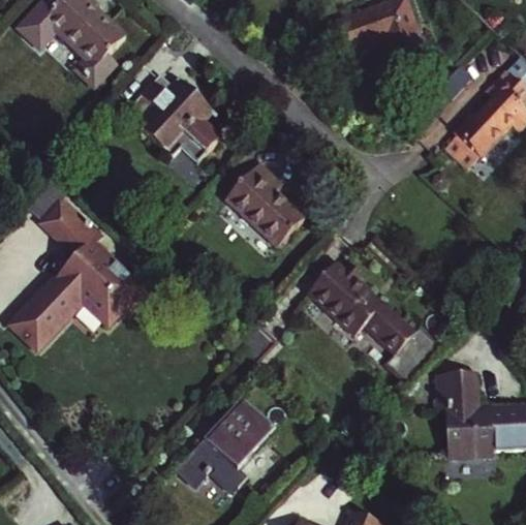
[(99,5),(93,0),(66,0),(61,6),(55,0),(51,0),(25,29),(43,47),(58,31),(89,60),(81,69),(97,85),(118,61),(111,55),(127,36),(100,14),(94,10),(99,5)]
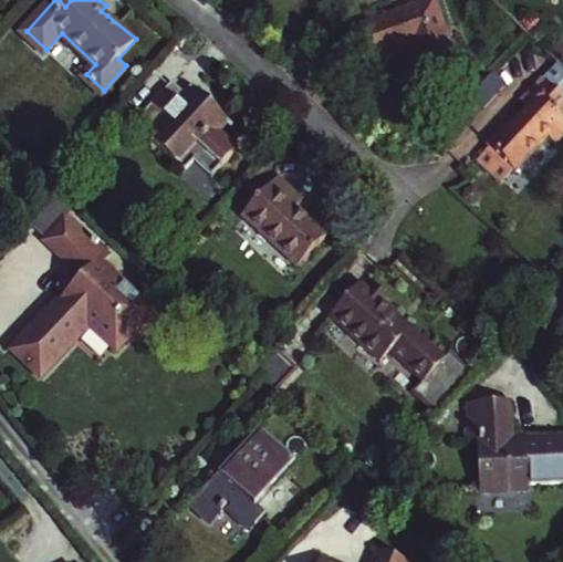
[(420,0),(361,21),(374,61),(410,48),(424,84),(462,71),(436,0),(420,0)]
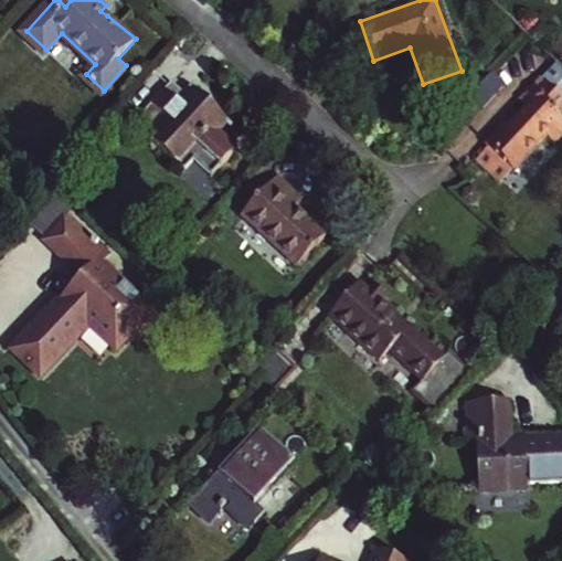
[(508,123),(487,143),(489,145),(477,156),(500,179),(512,167),(513,170),(548,135),(557,144),(561,137),(561,115),(559,113),(561,109),(561,63),(561,62),(522,98),(530,107),(511,126),(508,123)]
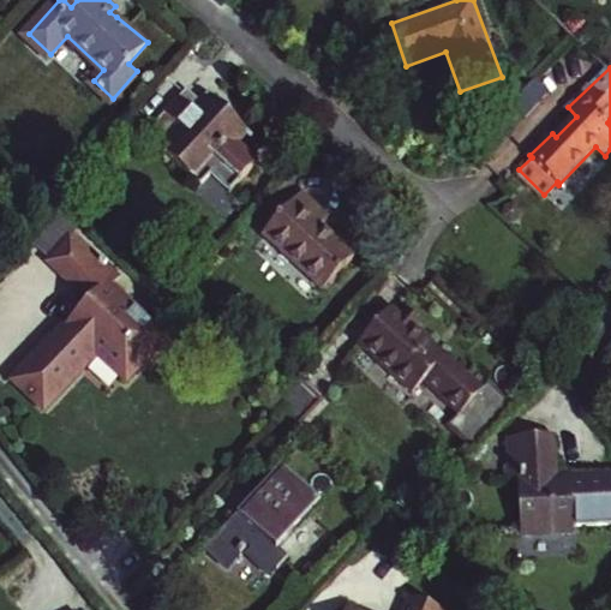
[(202,100),(187,88),(145,133),(201,185),(211,174),(231,191),(258,160),(240,143),(250,131),(238,120),(208,93),(202,100)]
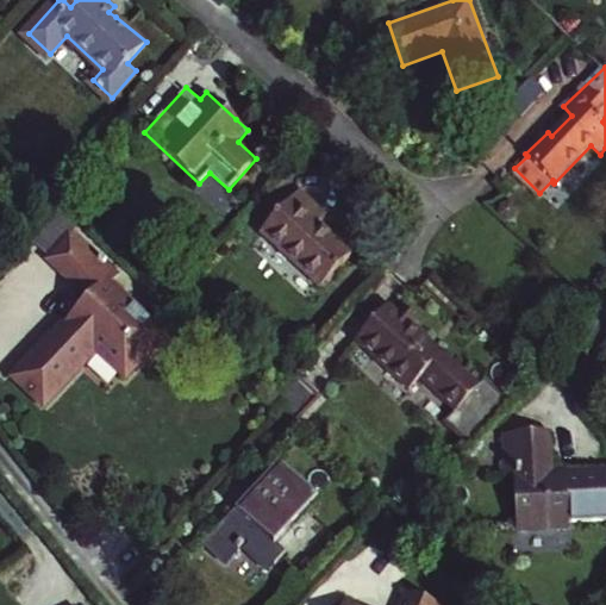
[(331,214),(305,189),(267,230),(325,285),(355,253),(323,223),(331,214)]
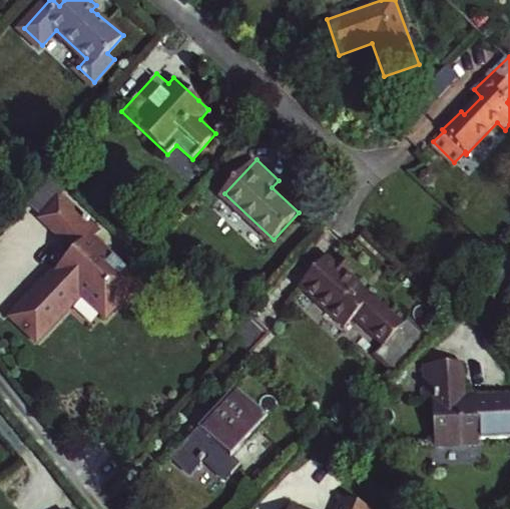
[(10,314),(34,336),(77,290),(103,315),(135,280),(85,233),(94,223),(59,191),(39,214),(72,245),(10,314)]
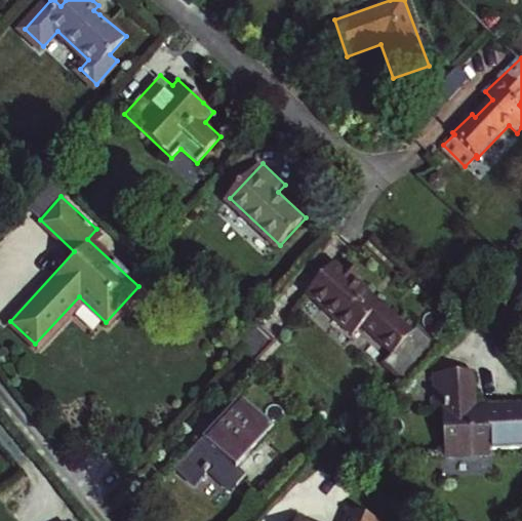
[(385,361),(406,379),(439,344),(417,324),(414,328),(406,321),(357,279),(362,274),(346,257),(340,264),(335,259),(310,287),(356,330),(365,321),(395,349),(385,361)]
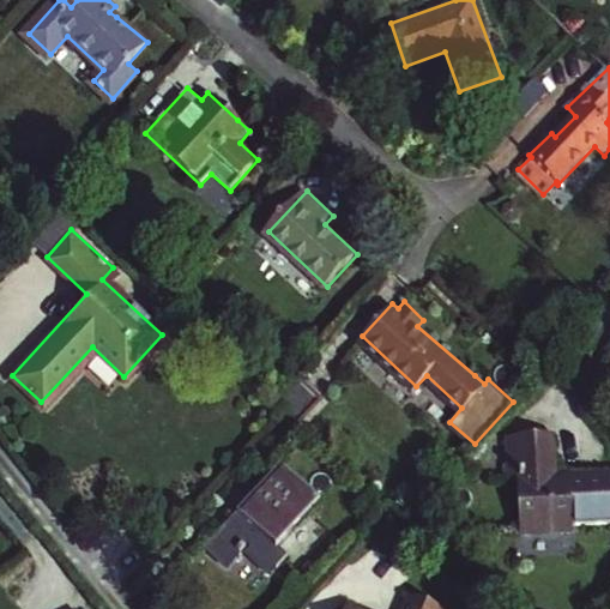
[(478,371),(475,375),(484,384),(488,379),(478,371)]
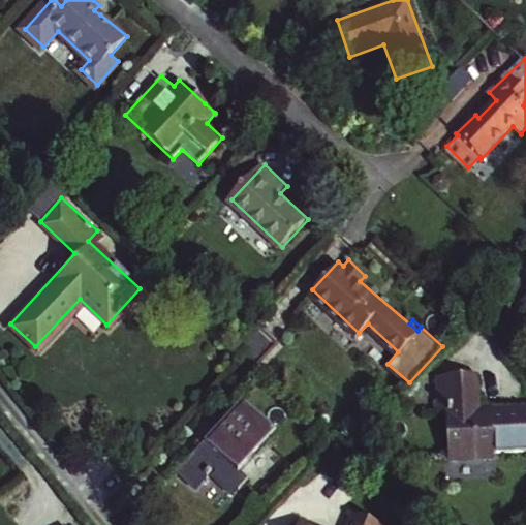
[(278,345),(255,325),(237,345),(247,354),(259,366),(278,345)]
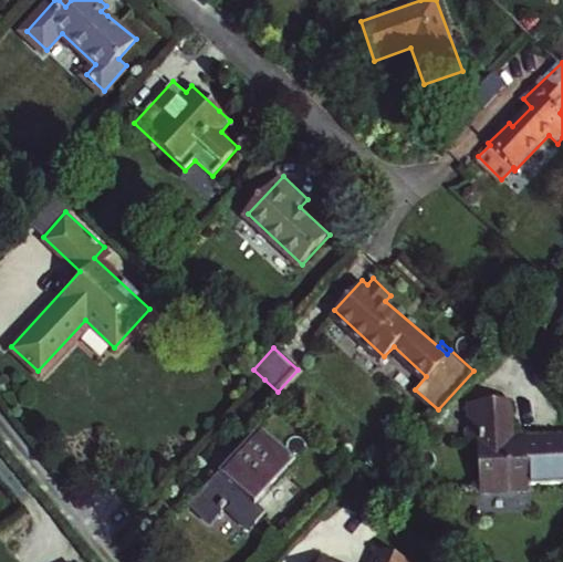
[(504,394),(462,395),(464,430),(471,430),(471,482),(524,481),(524,478),(562,477),(562,433),(506,434),(504,394)]
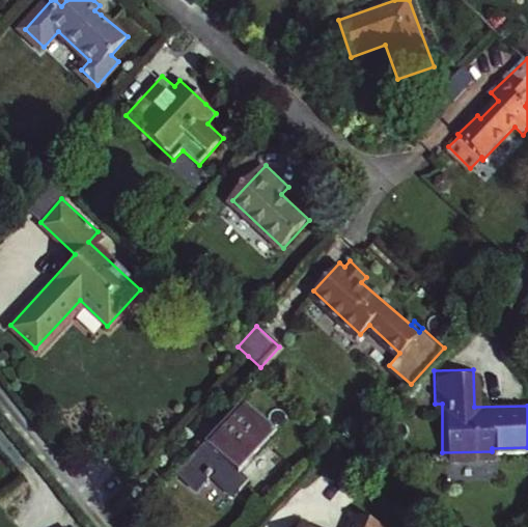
[(205,478),(223,495),(276,439),(240,404),(171,474),(192,493),(205,478)]
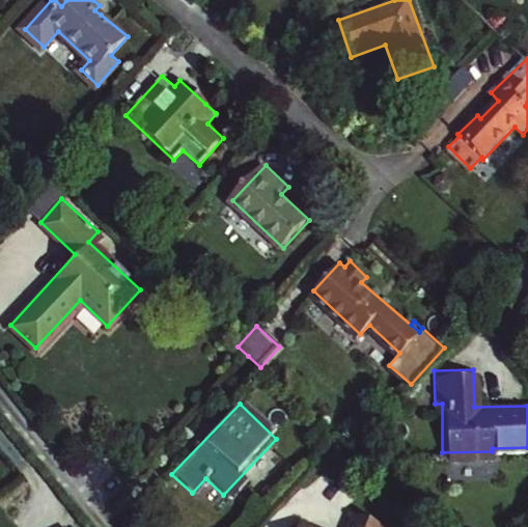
[(310,526),(300,523),(298,526),(386,526),(387,525),(353,511),(346,526),(310,526)]
